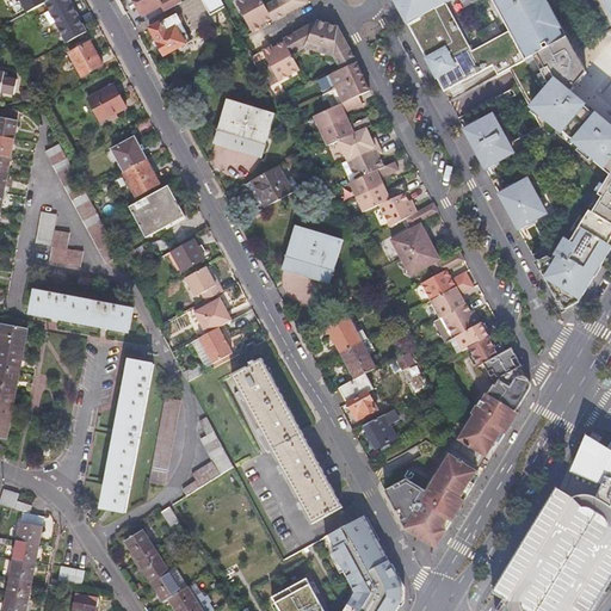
[(0,0),(0,13),(4,11),(12,26),(29,17),(19,0),(16,0),(16,1),(14,0),(0,0)]
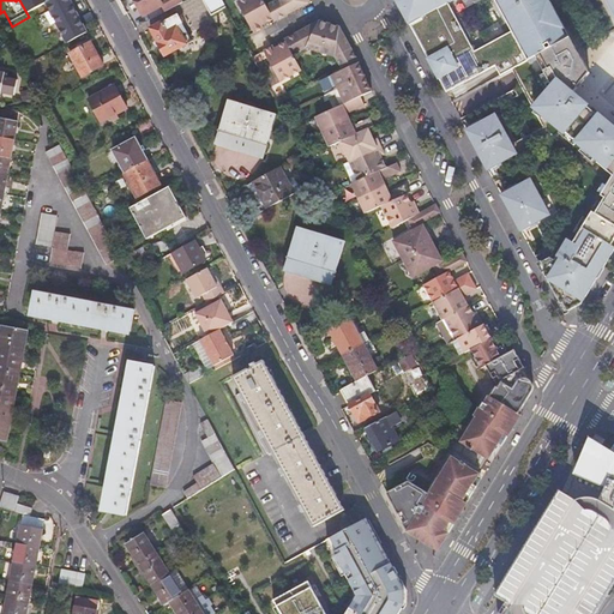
[(71,0),(61,0),(50,6),(55,13),(61,25),(70,41),(88,30),(71,0)]
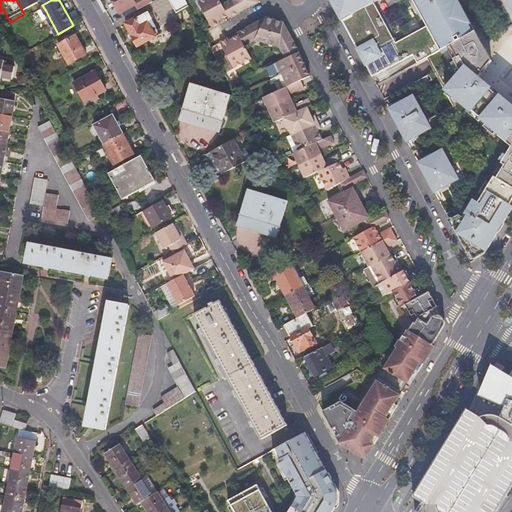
[(136,5),(140,11),(152,4),(150,0),(142,0),(136,4),(133,0),(112,0),(120,13),(136,5)]
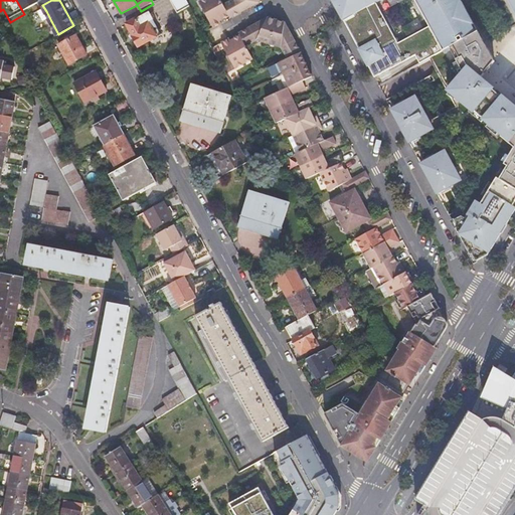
[(168,0),(177,16),(190,9),(184,0),(168,0)]
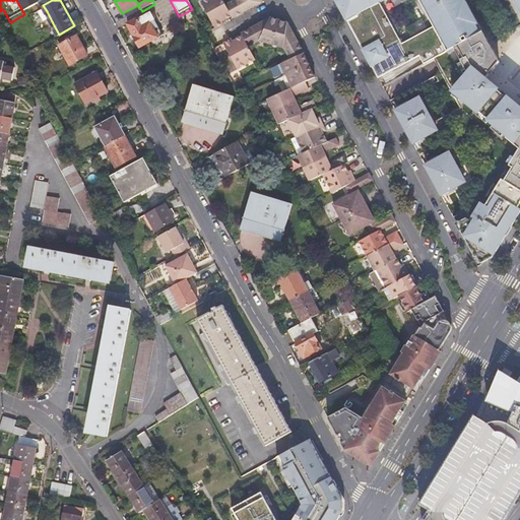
[(223,25),(235,19),(228,7),(223,0),(208,0),(201,4),(215,29),(223,25)]
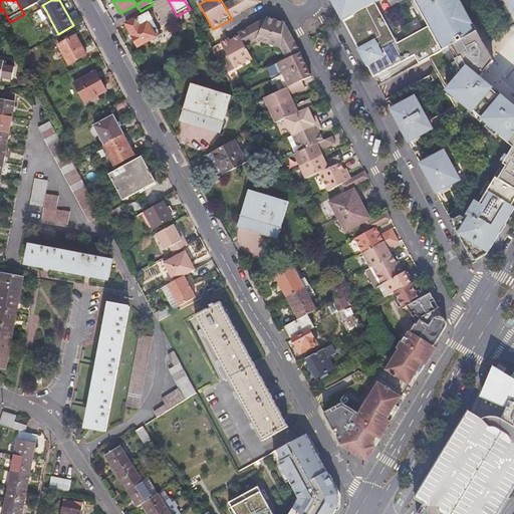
[(225,7),(232,19),(261,4),(261,0),(236,0),(237,0),(225,7)]
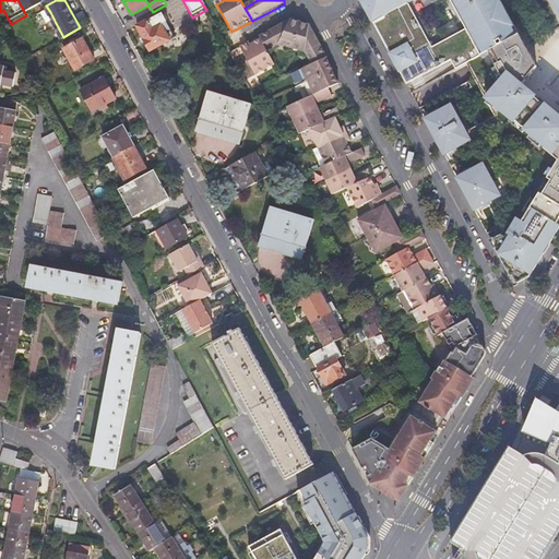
[(465,63),(519,35),(500,0),(360,0),(406,84),(451,60),(455,69),(465,63)]
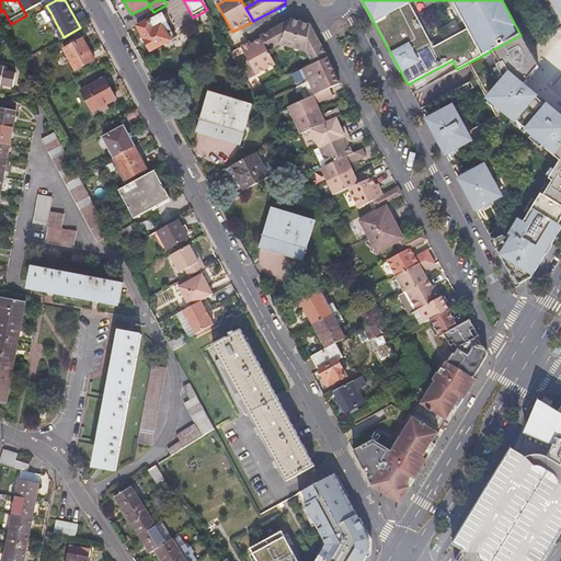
[(56,23),(50,12),(45,15),(50,26),(56,23)]
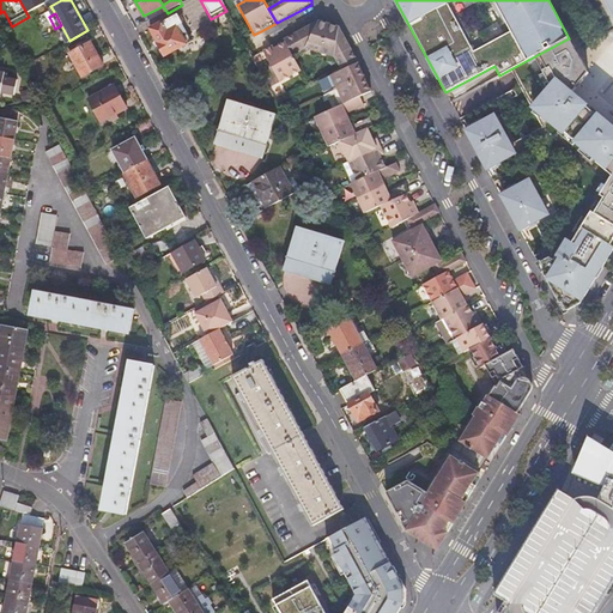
[(181,17),(153,31),(168,59),(195,43),(189,32),(181,37),(177,29),(184,25),(181,17)]
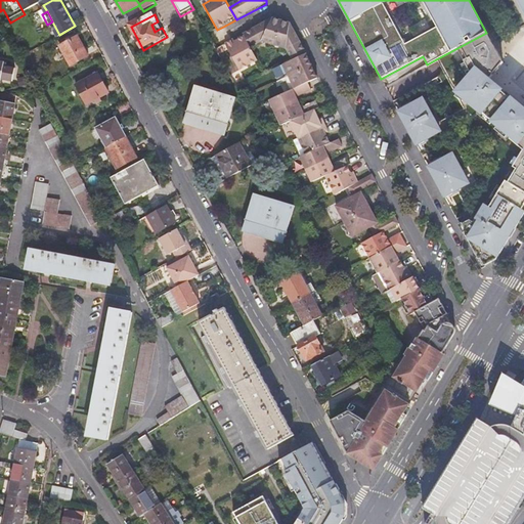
[(246,36),(247,38),(253,49),(263,43),(275,47),(282,22),(275,19),(246,36)]
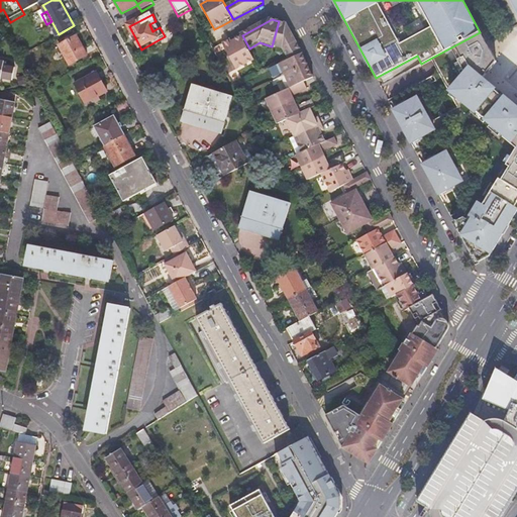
[(289,61),(303,55),(287,23),(279,21),(272,46),(284,49),(289,61)]
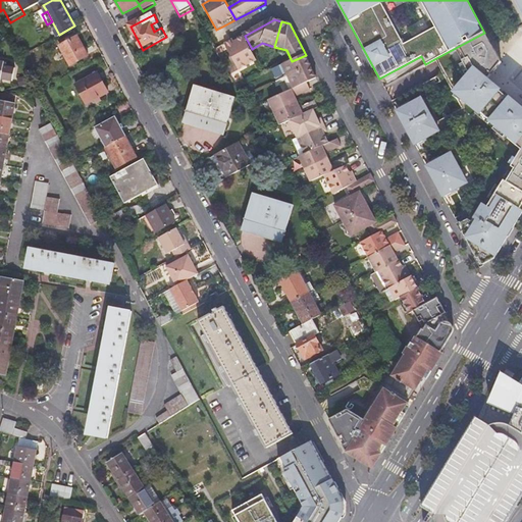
[(467,211),(455,218),(477,259),(478,259),(482,265),(494,258),(521,212),(521,108),(487,79),(501,62),(492,46),(484,33),(434,59),(442,73),(453,92),(454,90),(518,144),(516,146),(521,150),(511,166),(514,168),(507,183),(504,180),(487,207),(482,203),(473,218),(474,218),(472,221),(468,219),(469,216),(467,211)]
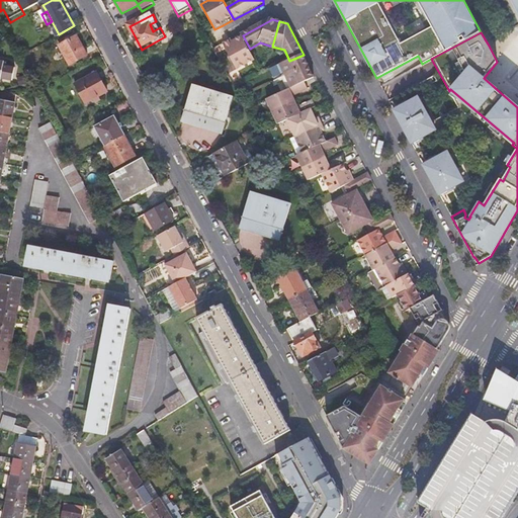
[(233,40),(232,41),(224,47),(237,72),(256,61),(250,49),(244,37),(235,42),(233,40)]
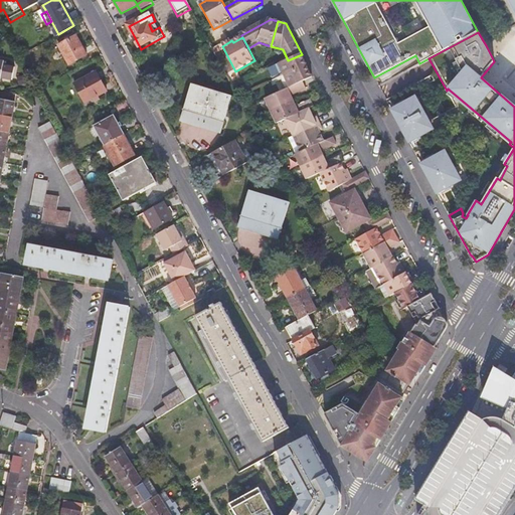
[(77,38),(60,47),(70,67),(89,58),(77,38)]
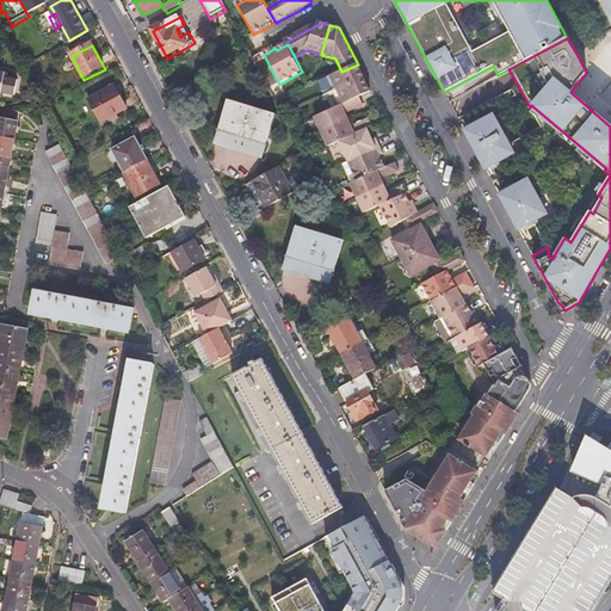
[(365,76),(358,65),(341,72),(334,75),(340,88),(364,78),(365,76)]
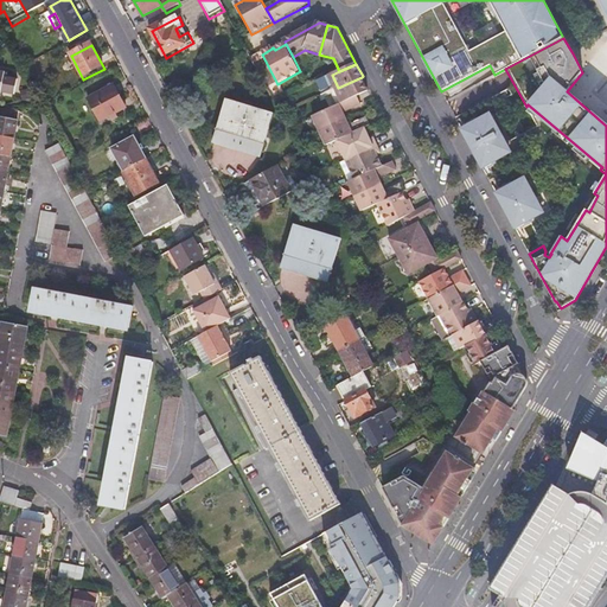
[(4,74),(0,72),(0,91),(0,89),(13,91),(16,78),(4,75),(4,74)]
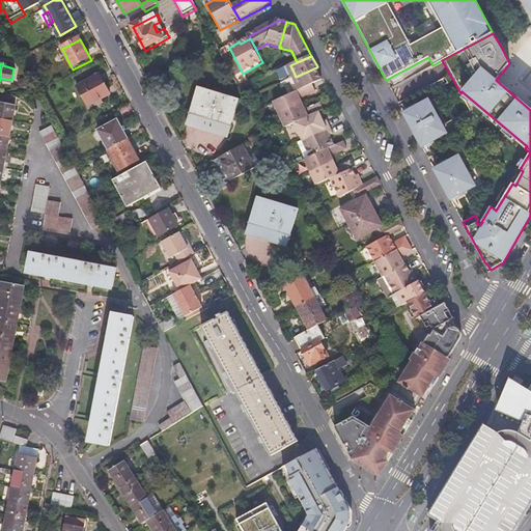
[(290,80),(296,77),(290,65),(285,68),(290,80)]
